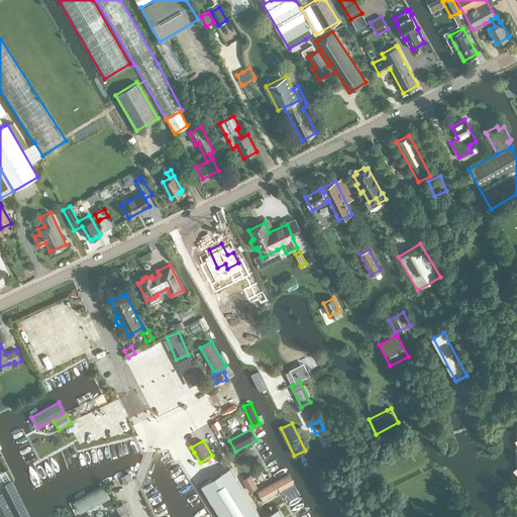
[(261,516),(229,468),(201,486),(220,516),(283,516),(278,508),(264,516),(261,516)]
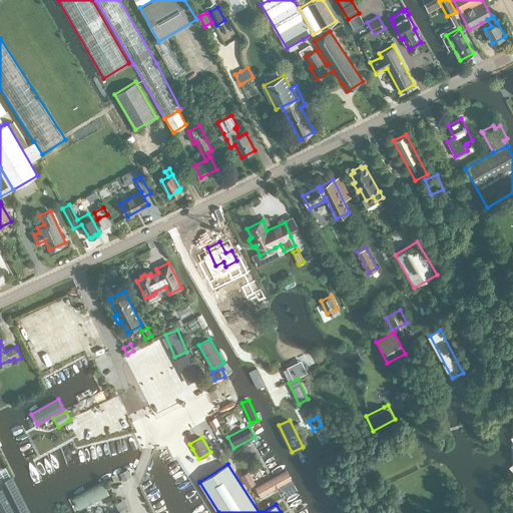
[(249,469),(243,472),(250,485),(257,481),(249,469)]
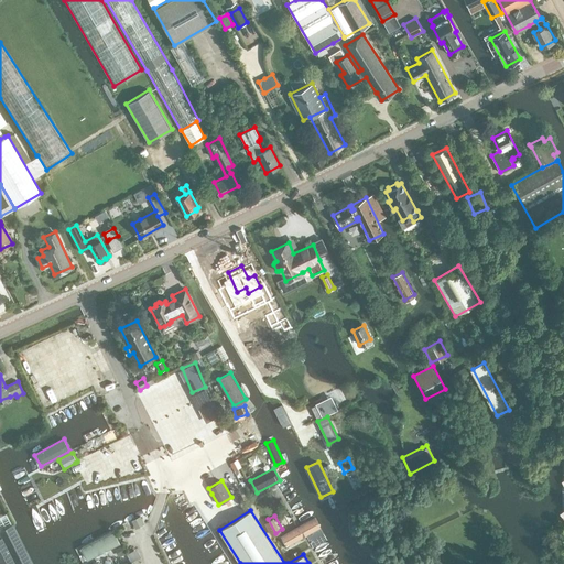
[(314,518),(281,537),(286,545),(320,527),(314,518)]
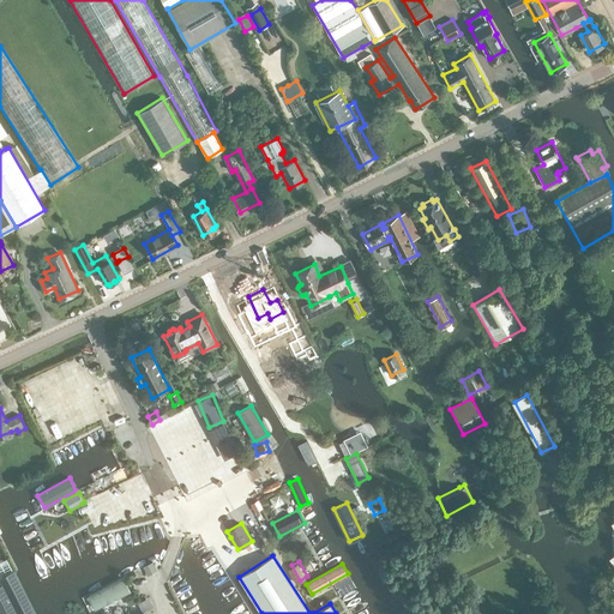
[(0,606),(25,594),(13,571),(0,577),(0,578),(2,585),(0,585),(0,606)]
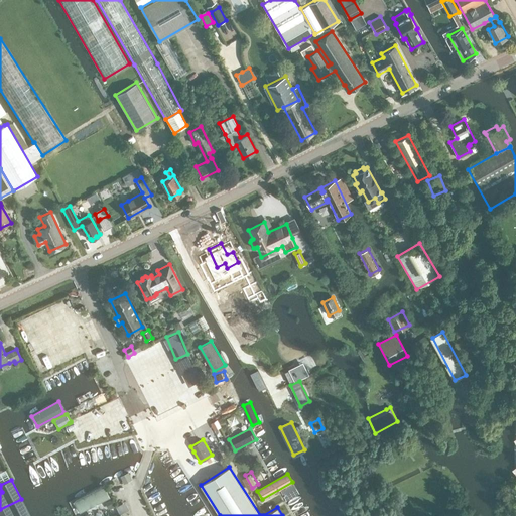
[(109,497),(104,486),(75,501),(81,511),(109,497)]
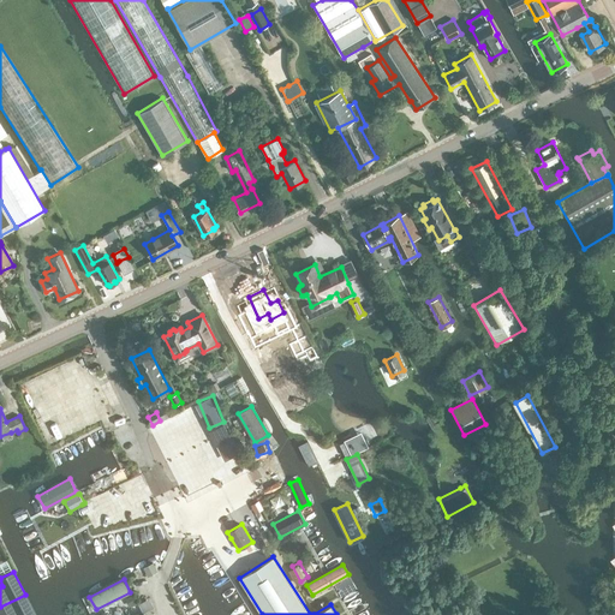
[(0,607),(0,614),(10,614),(16,613),(17,614),(35,614),(25,595),(0,607)]
